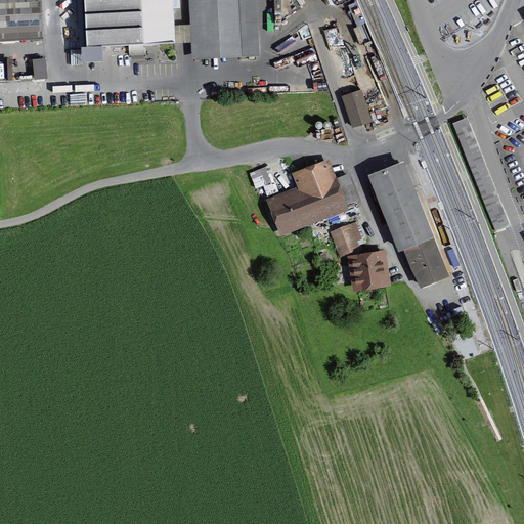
[(40,0),(0,0),(0,38),(42,36),(40,0)]
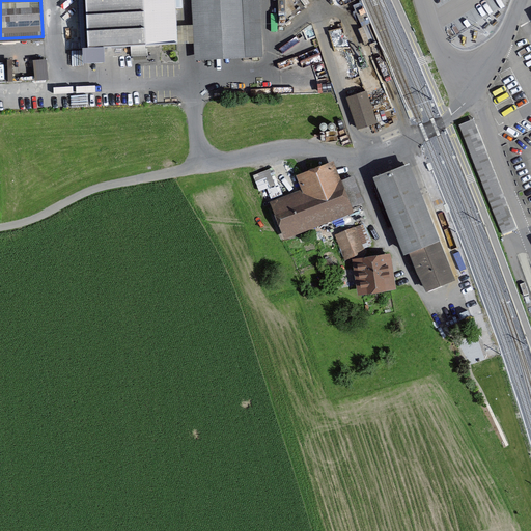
[(85,0),(88,48),(176,44),(174,0),(85,0)]
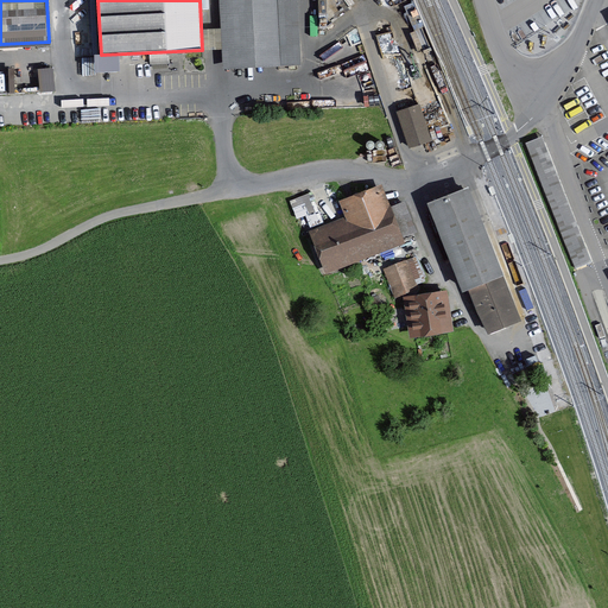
[(291,0),(228,0),(233,68),(295,64),(291,0)]
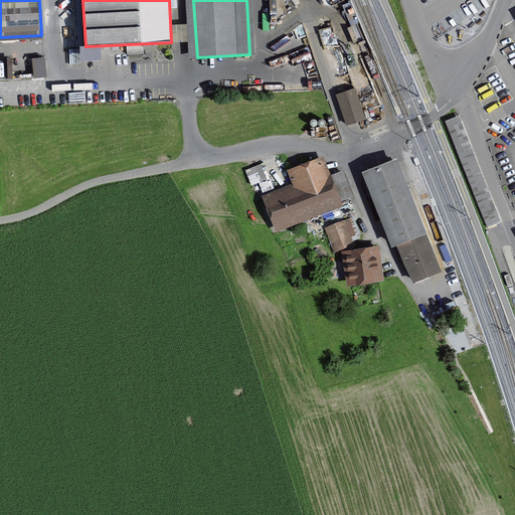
[(291,53),(296,64),(315,56),(310,45),(291,53)]
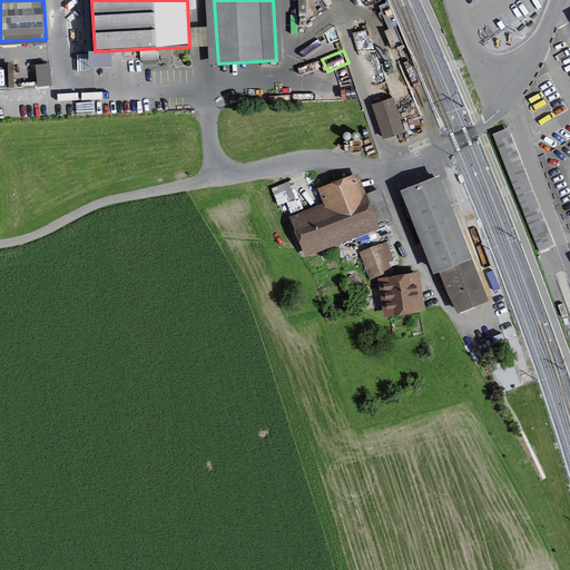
[(37,65),(38,87),(52,86),(51,64),(37,65)]
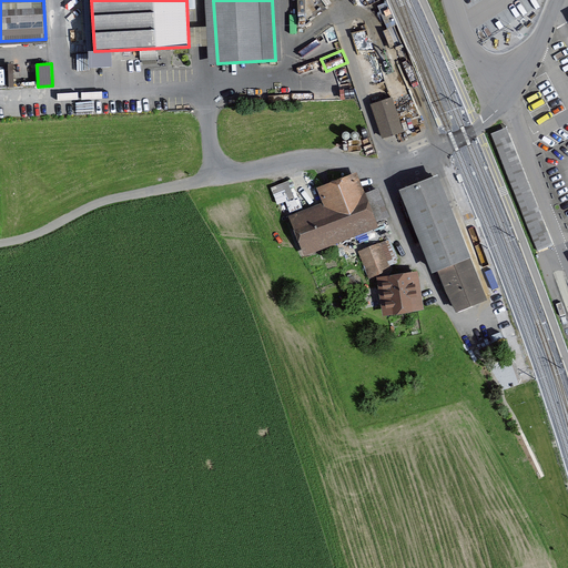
[(392,99),(372,105),(383,138),(402,131),(392,99)]
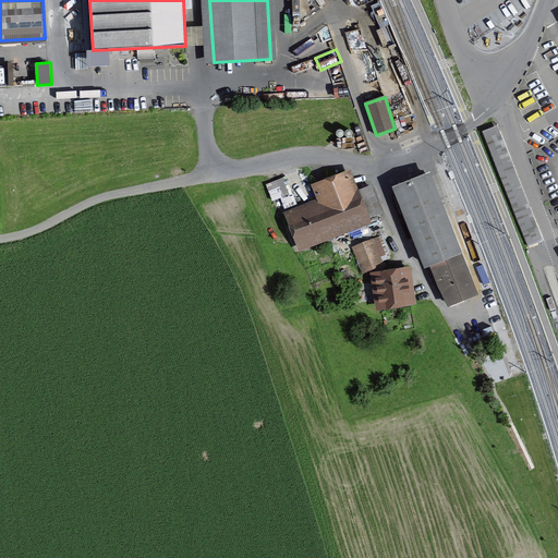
[(543,243),(497,128),(483,134),(529,249),(543,243)]
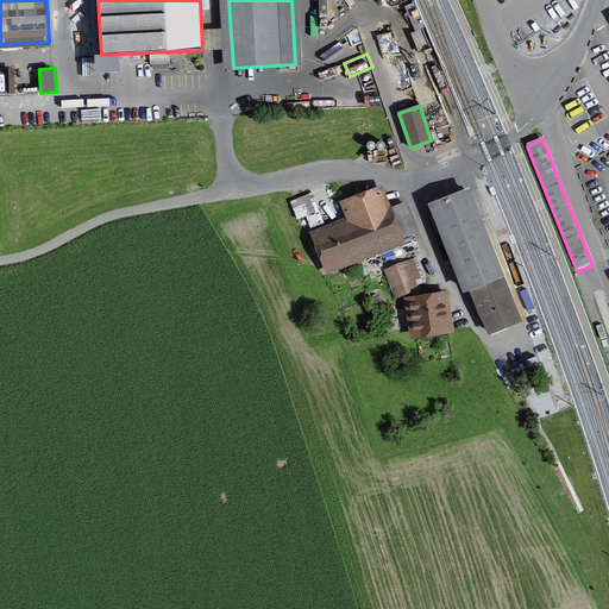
[(519,320),(468,190),(432,205),(464,289),(470,287),(479,311),(490,331),(519,320)]
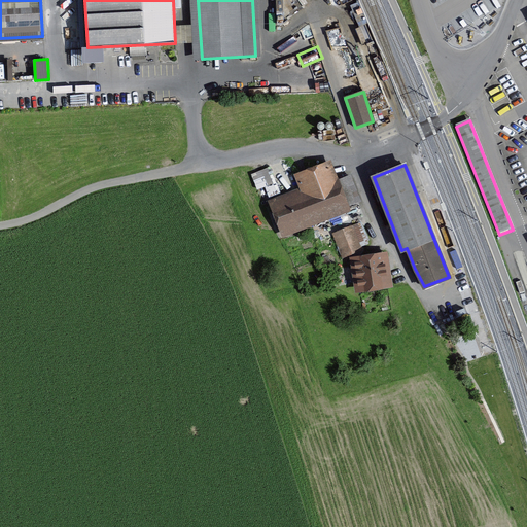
[(305,192),(274,205),(283,231),(360,201),(350,176),(336,182),(328,166),(300,177),(305,192)]
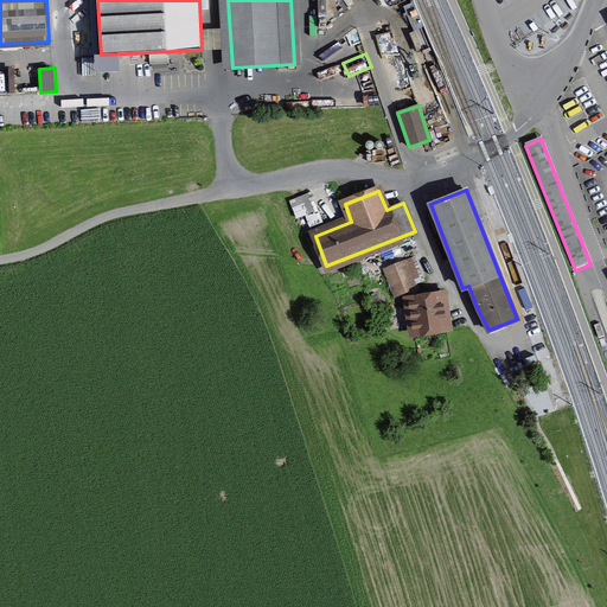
[(311,227),(321,222),(317,208),(313,209),(308,195),(291,202),(296,218),(306,215),(311,227)]
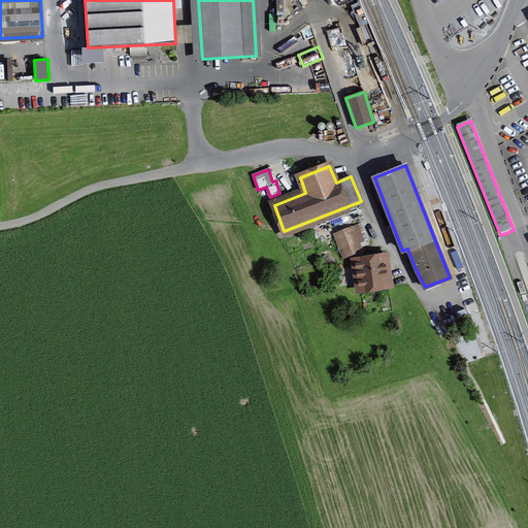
[(351,230),(337,235),(345,256),(359,251),(351,230)]
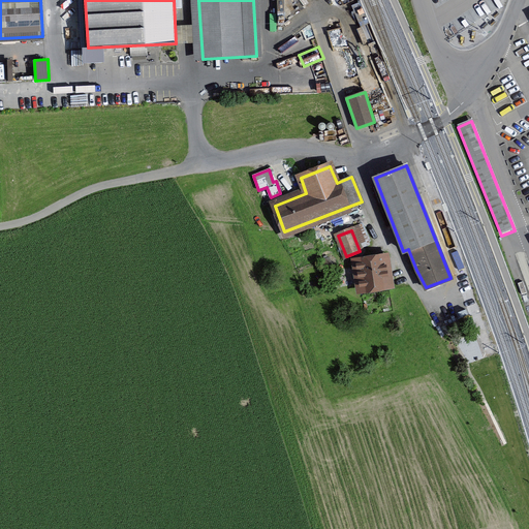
[(386,253),(356,257),(361,288),(389,284),(384,259),(387,258),(386,253)]
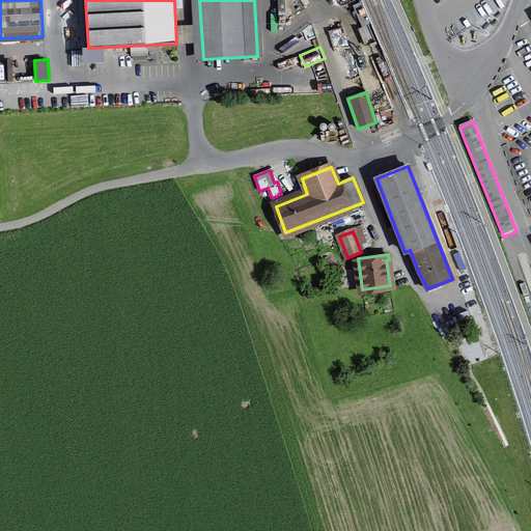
All buildings are outlined.
